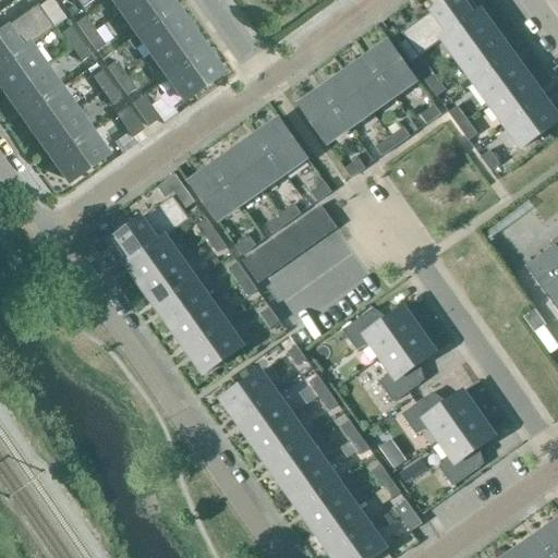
[(137,0),(113,0),(122,12),(137,0)]
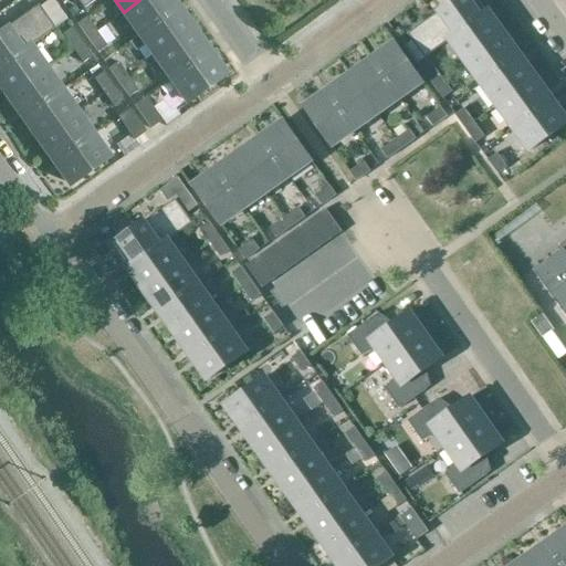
[(177,8),(170,0),(139,0),(124,12),(139,34),(177,8)]
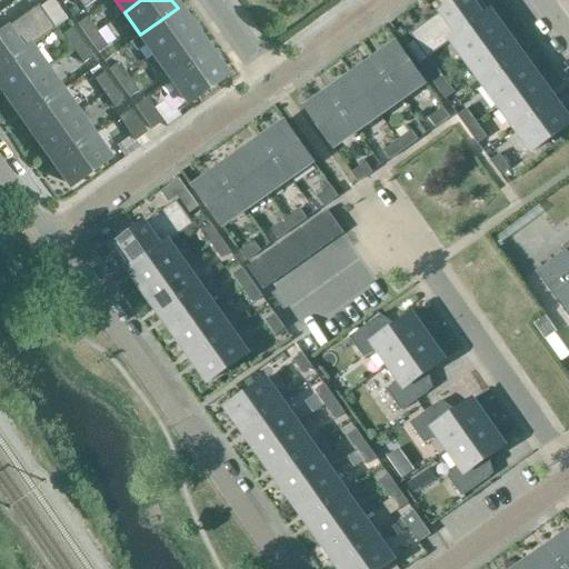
[(452,40),(487,15),(482,8),(485,6),(480,0),(458,0),(410,35),(428,59),(452,40)]
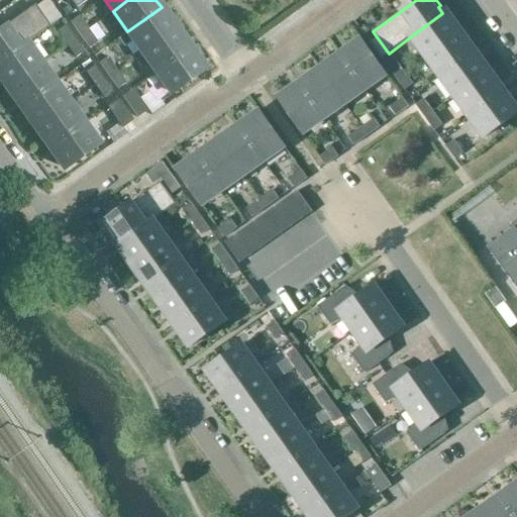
[(0,60),(26,41),(26,42),(49,26),(34,4),(0,28),(0,60)]
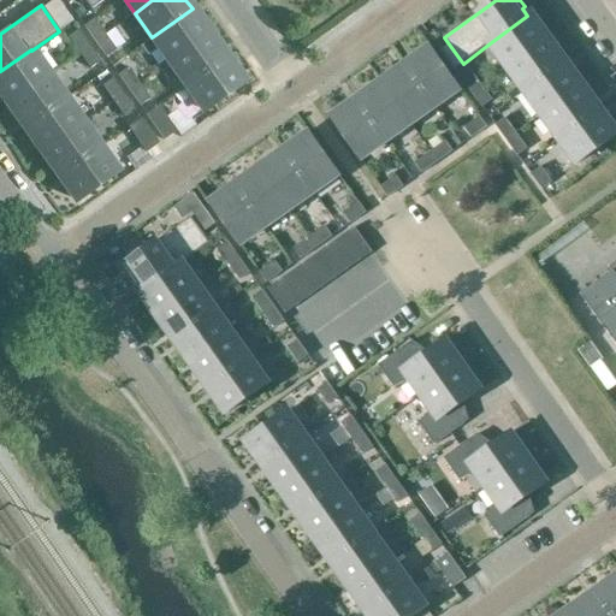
[(209,34),(193,9),(152,37),(170,61),(209,34)]
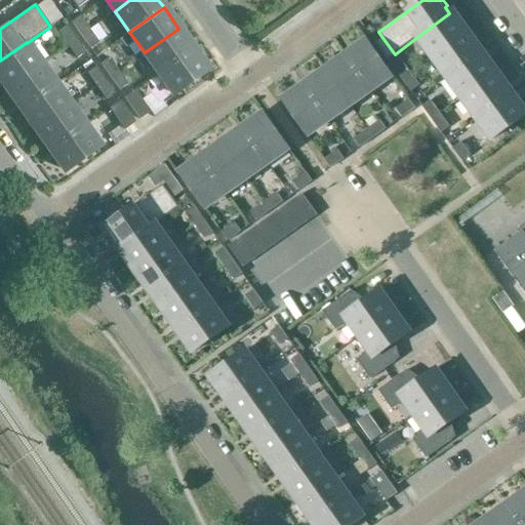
[(433,57),(467,32),(456,17),(454,18),(449,13),(417,37),(433,57)]
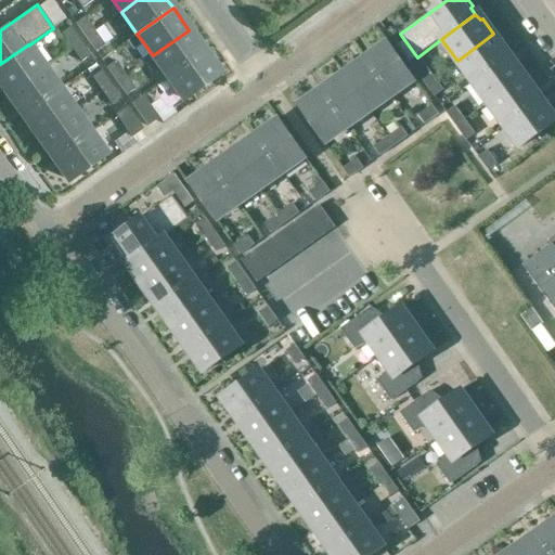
[(85,36),(93,29),(84,16),(75,22),(85,36)]
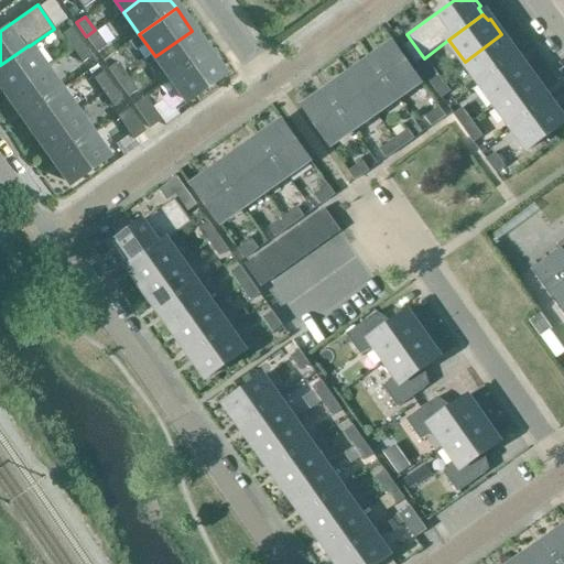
[(82,40),(72,25),(63,32),(73,46),(82,40)]
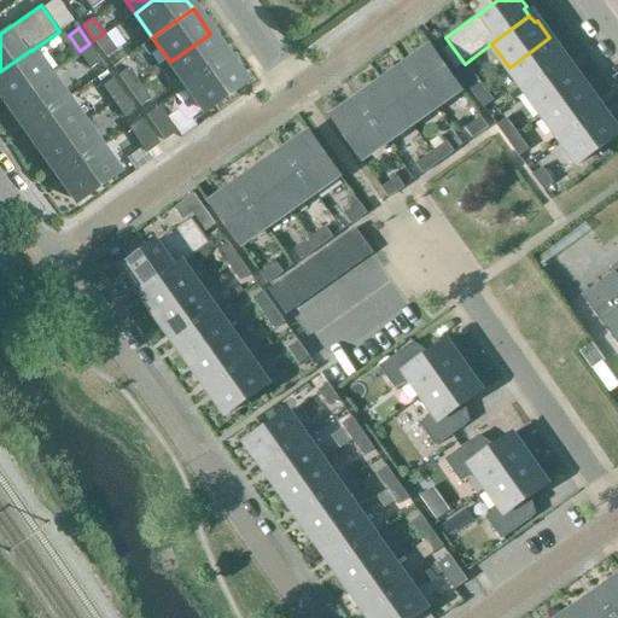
[(104,33),(94,40),(105,56),(115,48),(104,33)]
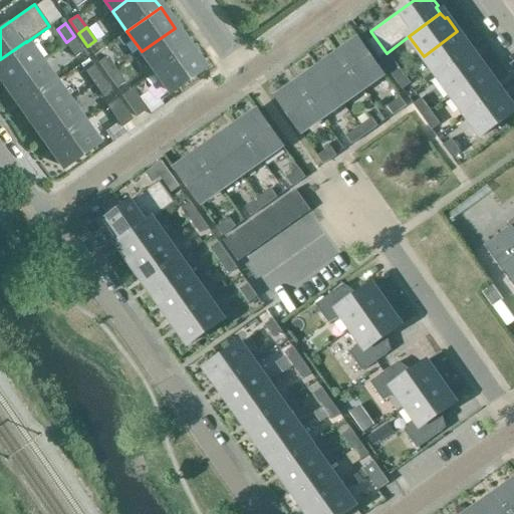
[(142,51),(156,72),(190,48),(175,28),(142,51)]
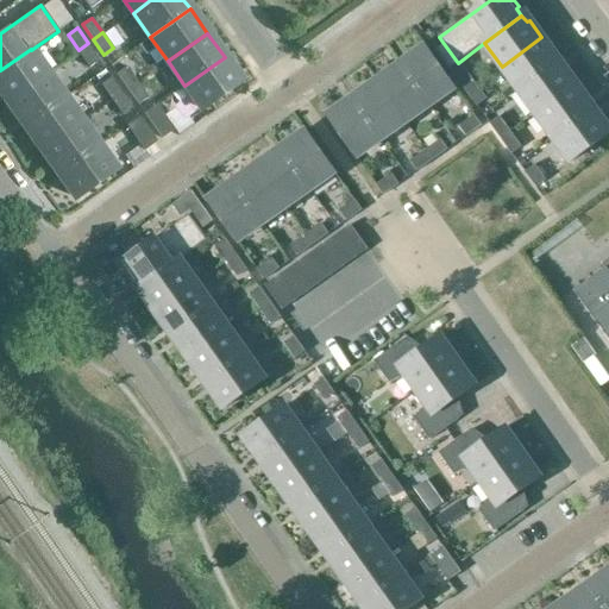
[(553,54),(541,37),(502,67),(519,90),(557,63),(551,56),(553,54)]
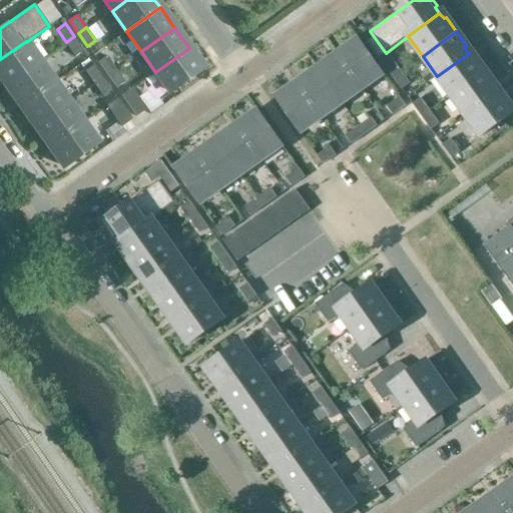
[(66,42),(75,55),(83,49),(74,36),(66,42)]
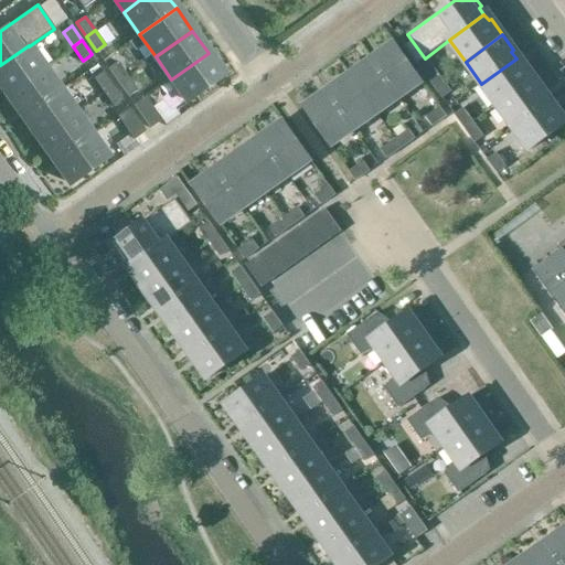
[(381,59),(374,63),(398,98),(422,82),(395,44),(379,56),(381,59)]
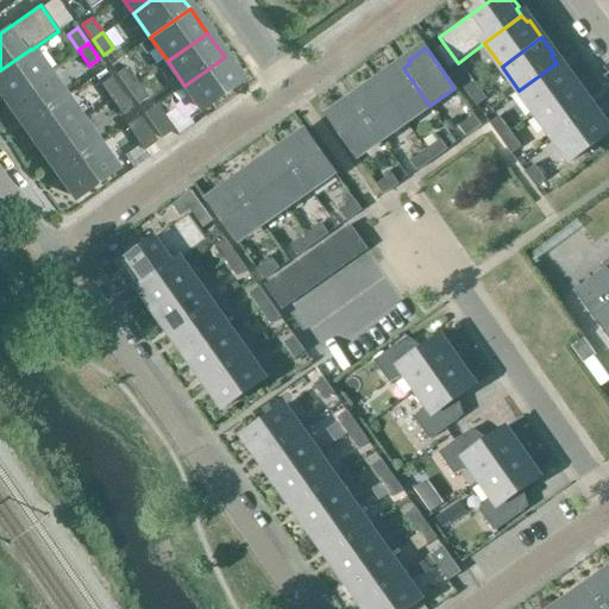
[(0,70),(0,89),(8,101),(48,74),(31,50),(31,49),(0,70)]
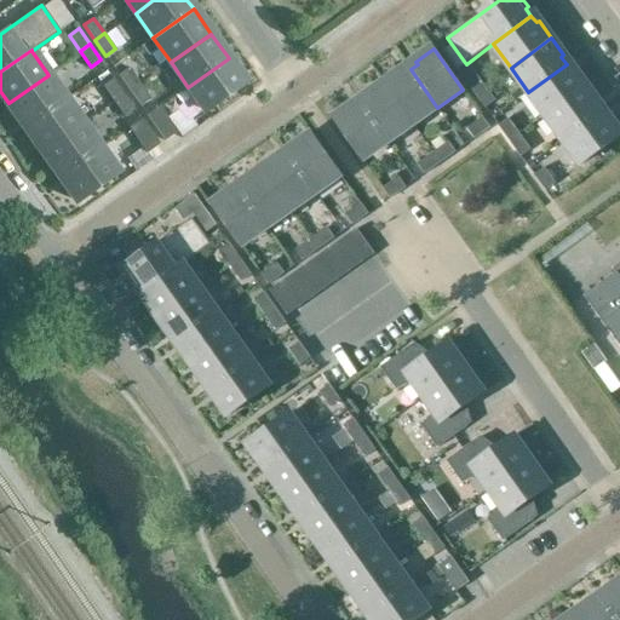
[(246,82),(229,58),(188,87),(206,112),(246,82)]
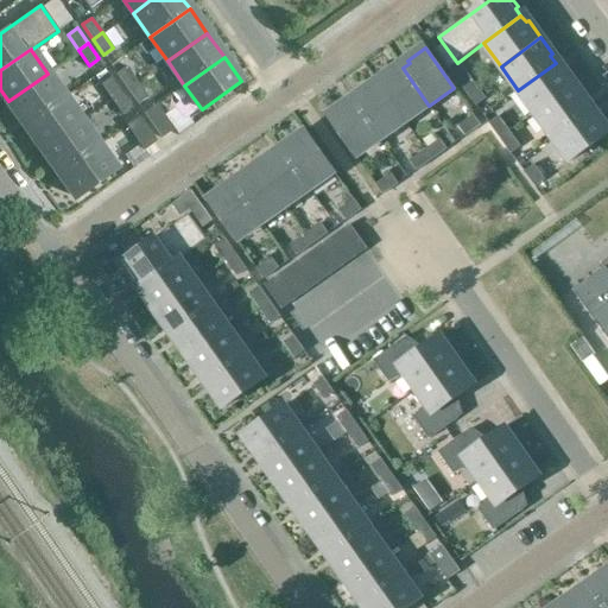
[(561,70),(556,63),(518,90),(536,114),(575,84),(563,68),(561,70)]
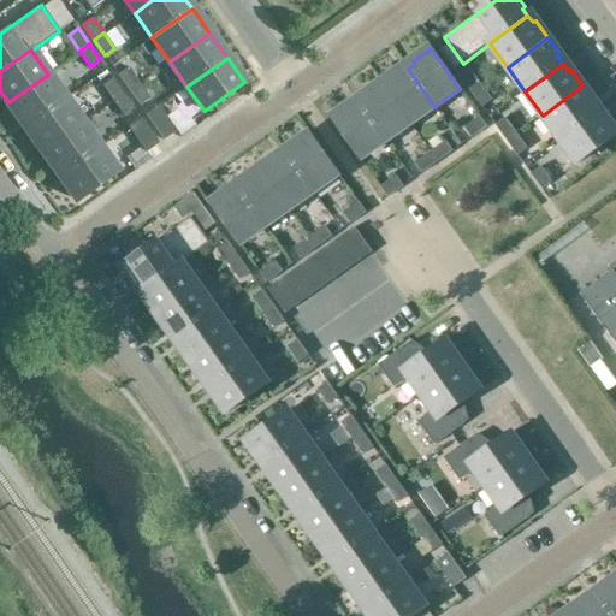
[(138,82),(128,66),(117,73),(128,89),(138,82)]
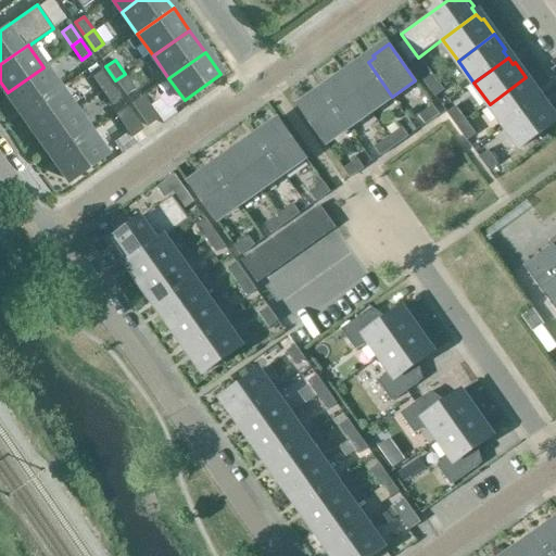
[(359,64),(344,75),(370,112),(392,97),(368,62),(362,66),(359,64)]
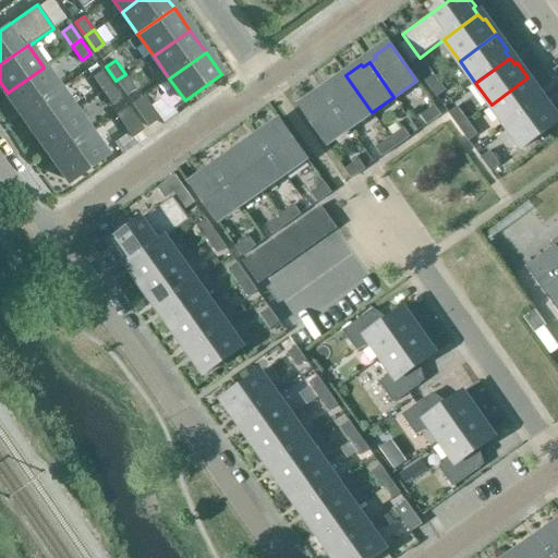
[(436,76),(426,63),(417,70),(427,83),(436,76)]
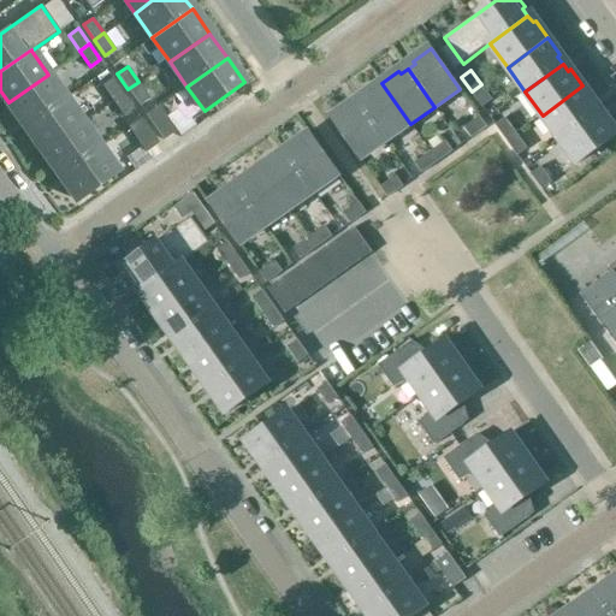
[(9,102),(25,126),(66,99),(48,75),(9,102)]
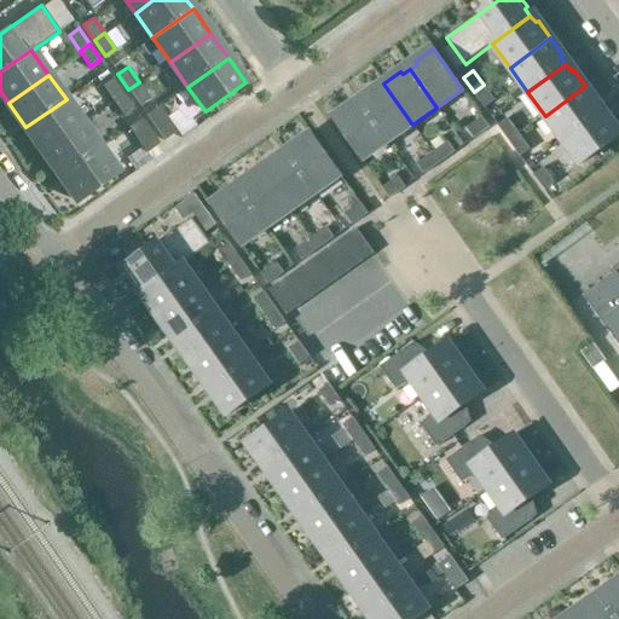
[(114,99),(125,92),(114,77),(103,84),(114,99)]
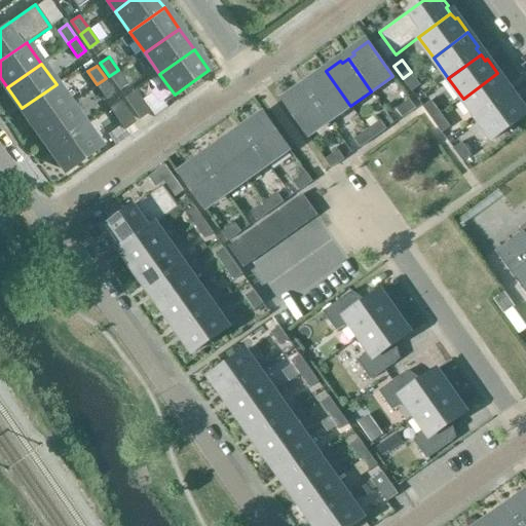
[(109,76),(118,89),(127,83),(118,70),(109,76)]
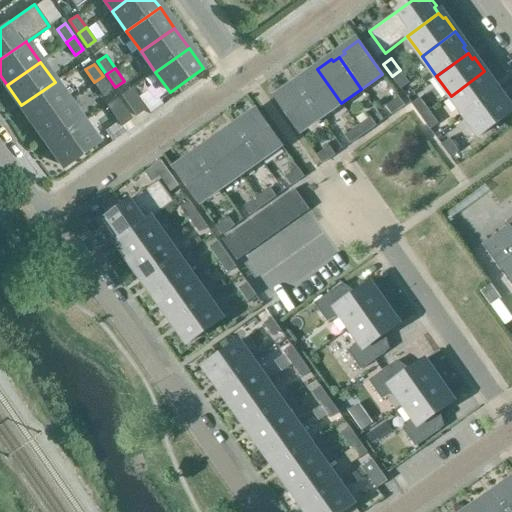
[(341,103),(317,69),(303,79),(304,81),(298,86),(321,117),(341,103)]
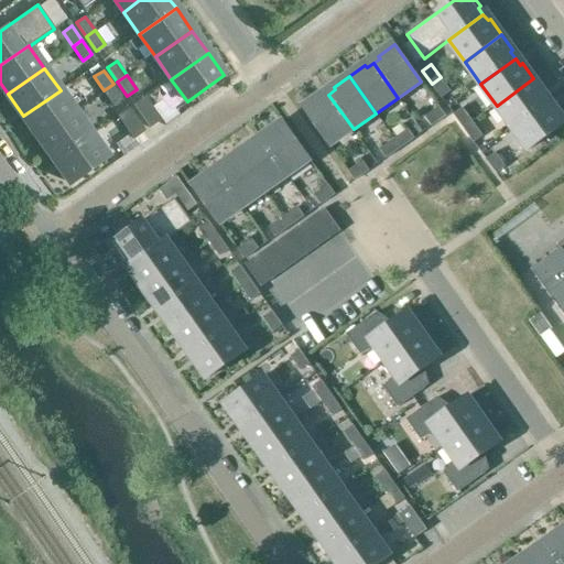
[(441,77),(432,84),(442,98),(452,91),(441,77)]
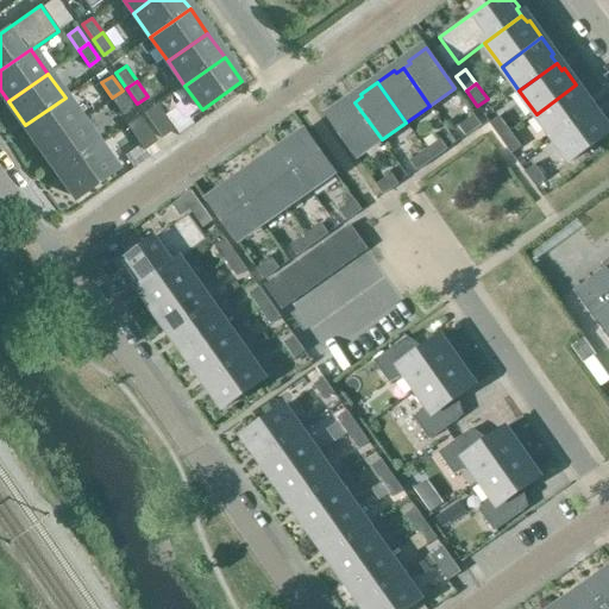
[(576,85),(537,114),(553,138),(591,111),(586,104),(589,101),(576,85)]
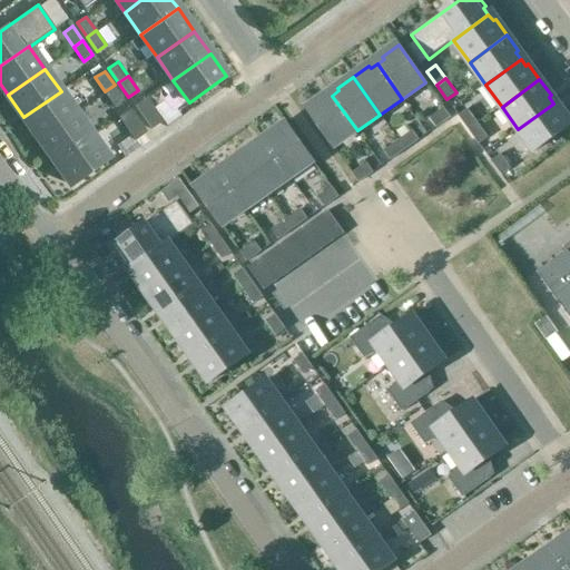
[(115,85),(105,91),(115,106),(125,99),(115,85)]
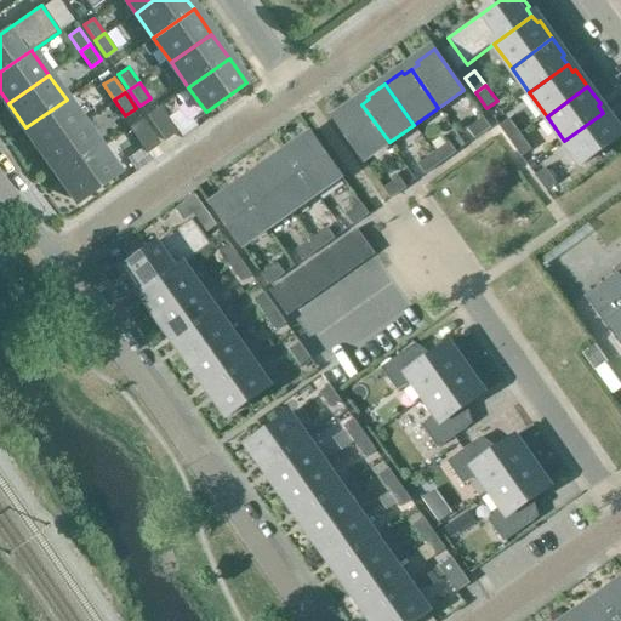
[(26,127),(43,153),(84,124),(67,100),(26,127)]
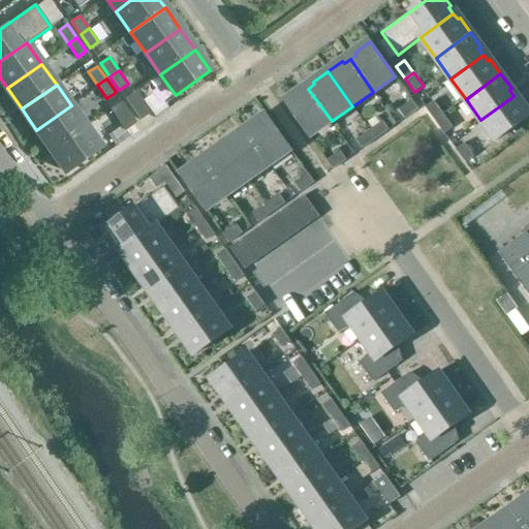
[(332,121),(308,89),(302,93),(301,91),(285,101),(310,136),(332,121)]
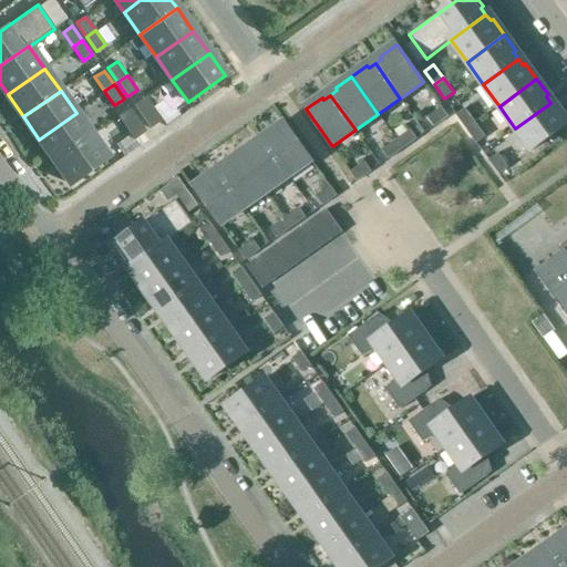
[(163,121),(146,98),(134,106),(151,129),(163,121)]
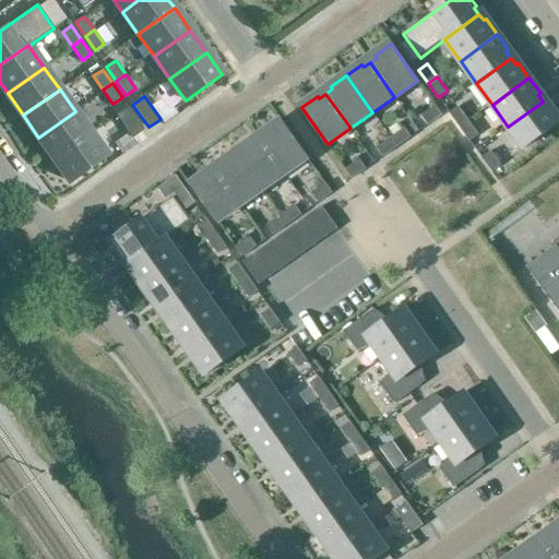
[(547,108),(543,102),(508,127),(524,149),(558,123),(558,119),(549,106),(547,108)]
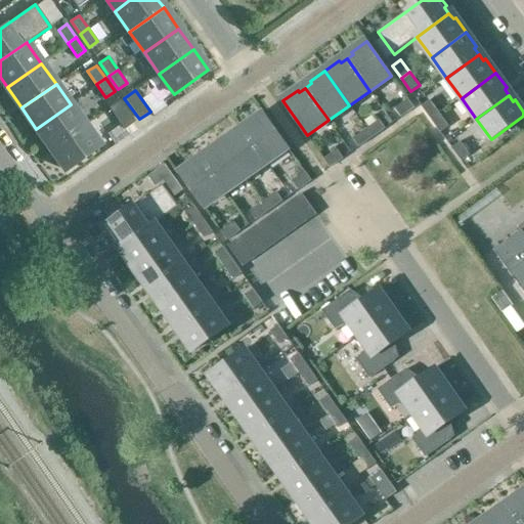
[(400,118),(415,107),(408,99),(394,110),(400,118)]
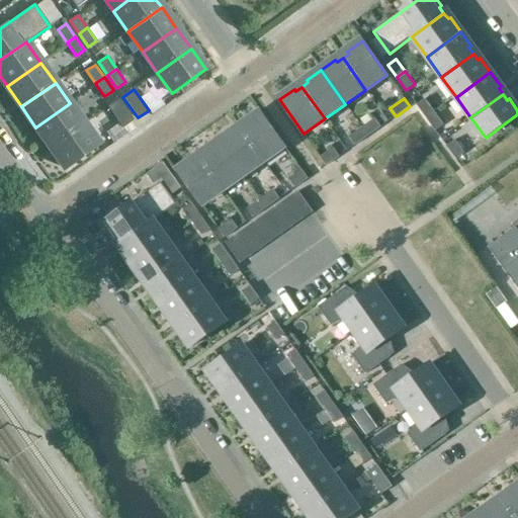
[(118,99),(108,107),(118,122),(122,128),(134,120),(118,99)]
